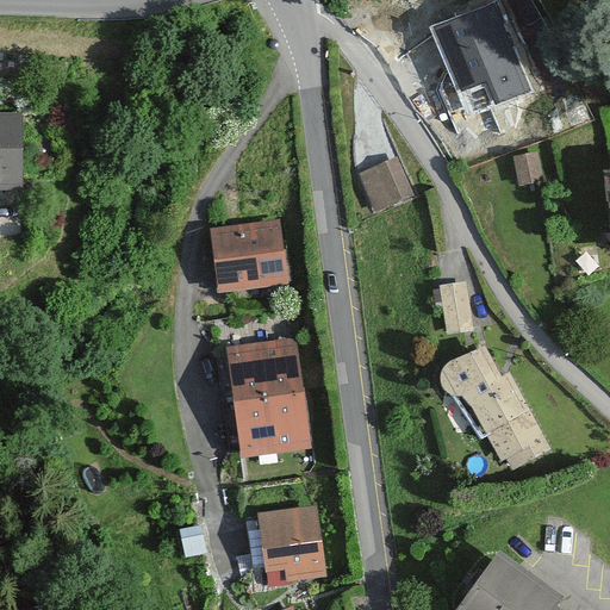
[(496,4),(434,27),(460,92),(487,81),(497,105),(531,92),(496,4)]
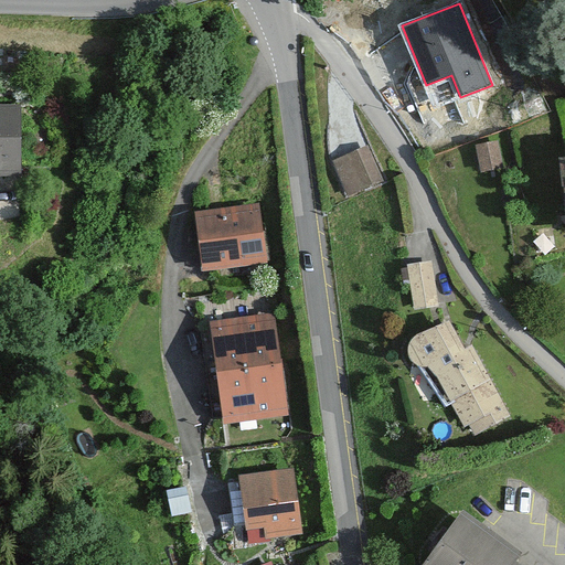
[(22,99),(0,99),(0,168),(23,168),(22,99)]
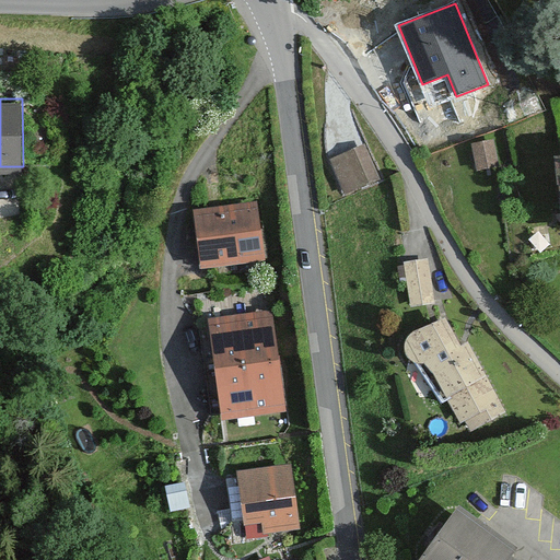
[(497,141),(473,146),(478,175),(502,172),(497,141)]
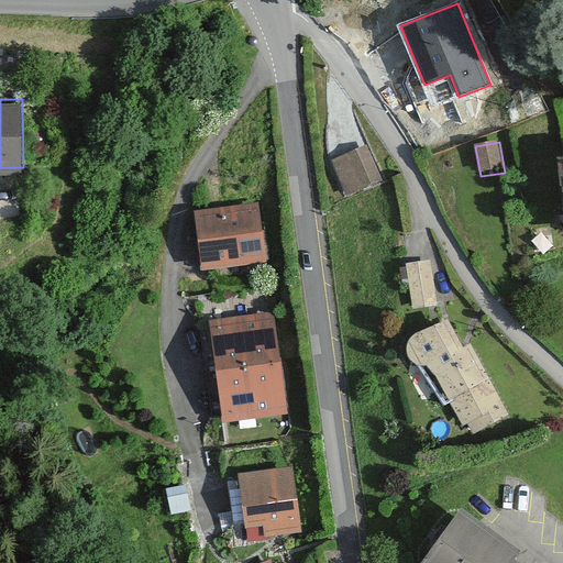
[(370,148),(339,162),(354,196),(385,183),(370,148)]
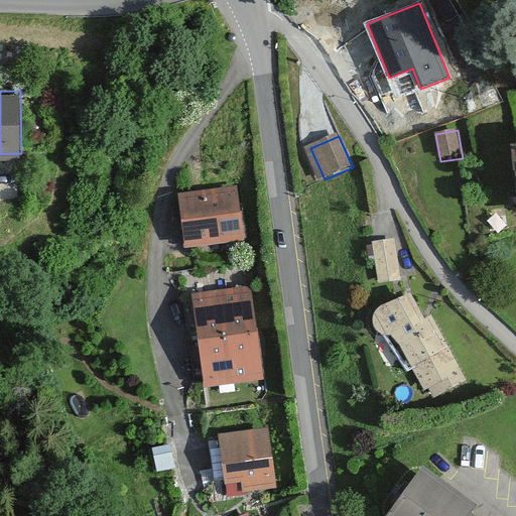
[(240,186),(178,194),(185,248),(246,241),(240,186)]
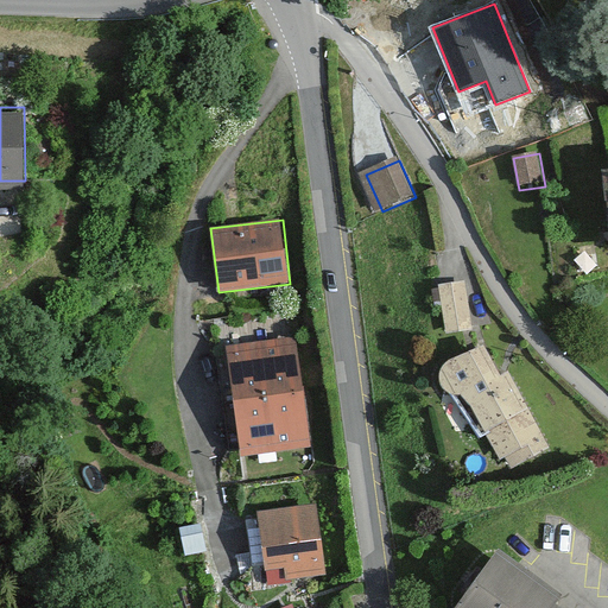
[(467,283),(442,286),(454,360),(439,366),(451,399),(461,394),(483,434),(489,430),(506,462),(513,457),(520,467),(553,450),(508,373),(501,378),(483,348),(480,349),(467,283)]
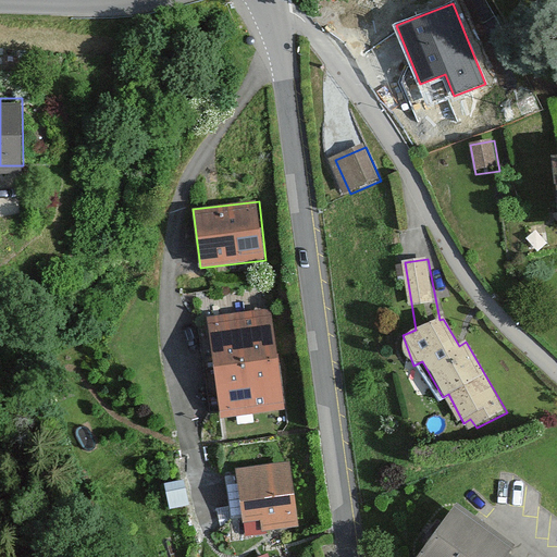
[(274,310),(209,319),(222,419),(287,410),(274,310)]
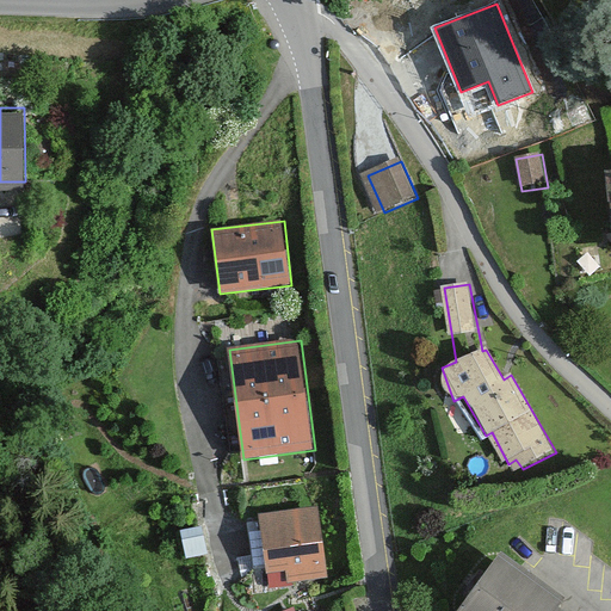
[(320,505),(259,513),(270,584),(329,575),(320,505)]
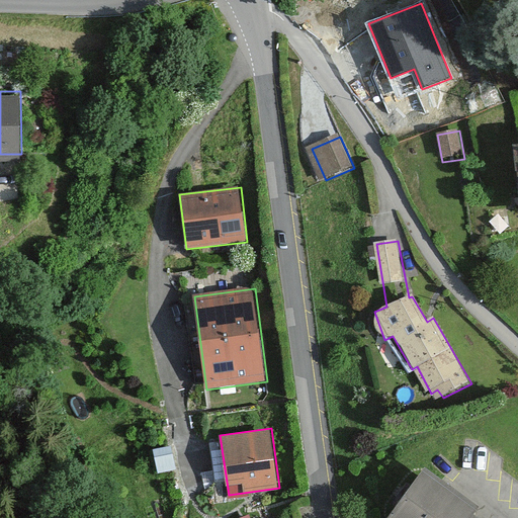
[(479,510),(422,468),(385,517),(472,517),(479,510)]
